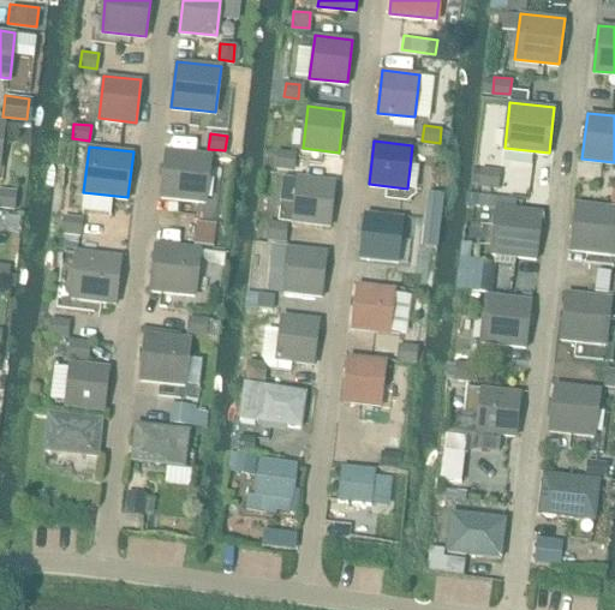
[(278,149),(276,163),(292,166),(294,150),(278,149)]
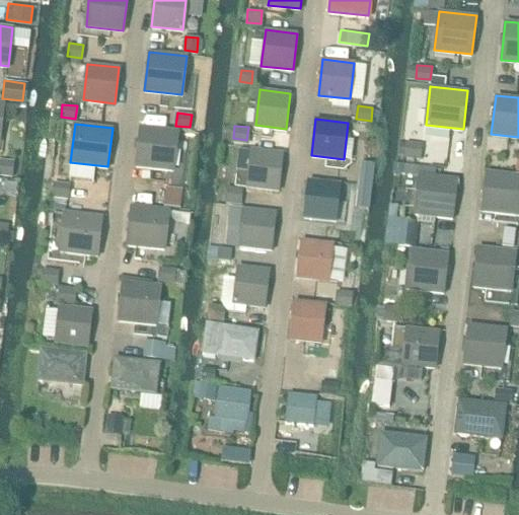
[(140,127),(136,165),(173,169),(177,131),(140,127)]
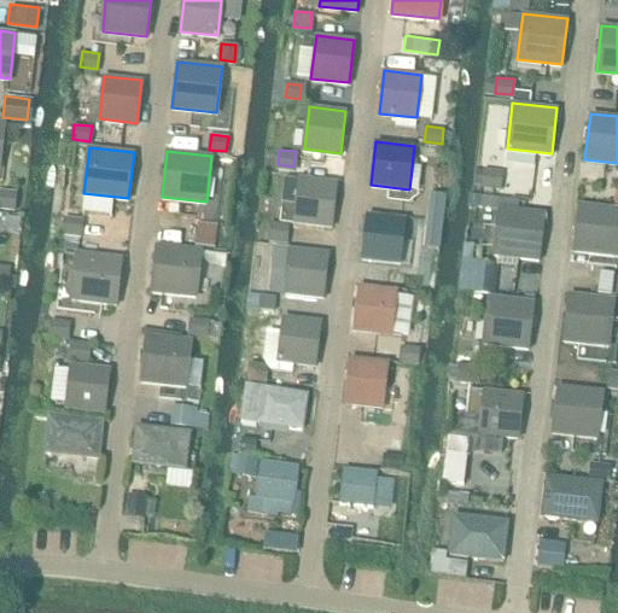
[(484,168),(482,184),(500,186),(501,170),(484,168)]
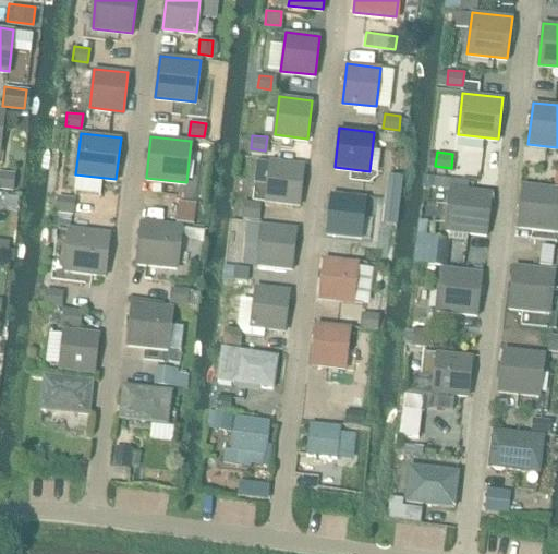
[(271,160),(266,199),(300,202),(304,165),(271,160)]
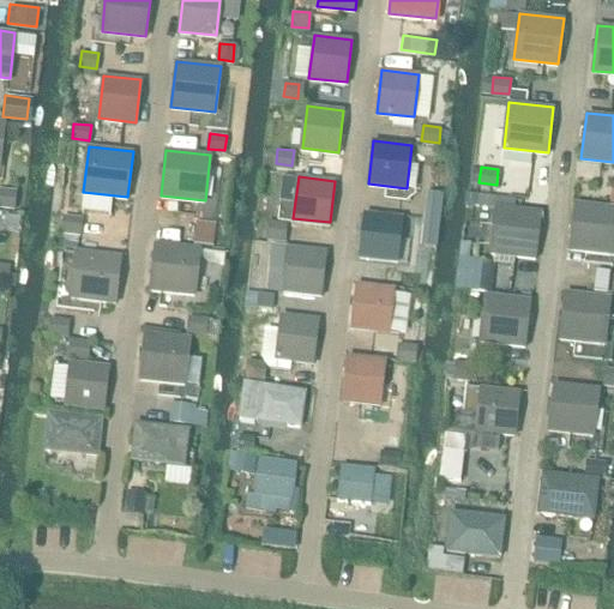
[(0,187),(0,204),(14,205),(16,191),(0,187)]
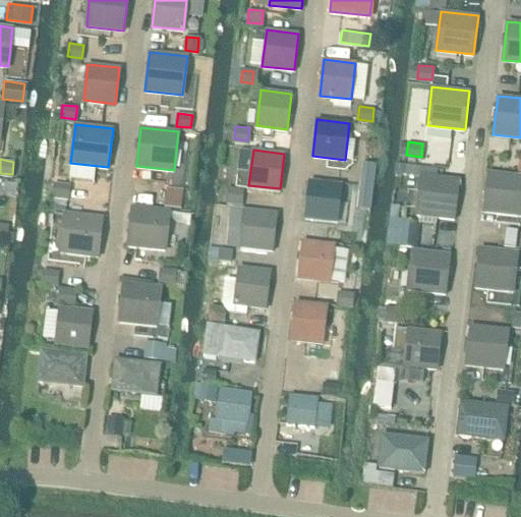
[(397,162),(396,172),(421,175),(436,177),(438,167),(397,162)]
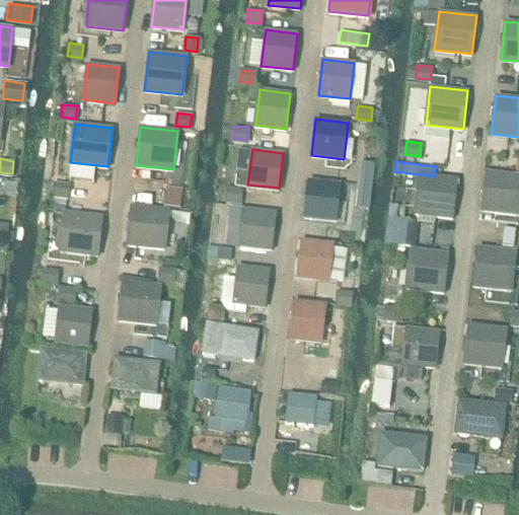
[(518,174),(487,171),(482,210),(518,214),(518,174)]
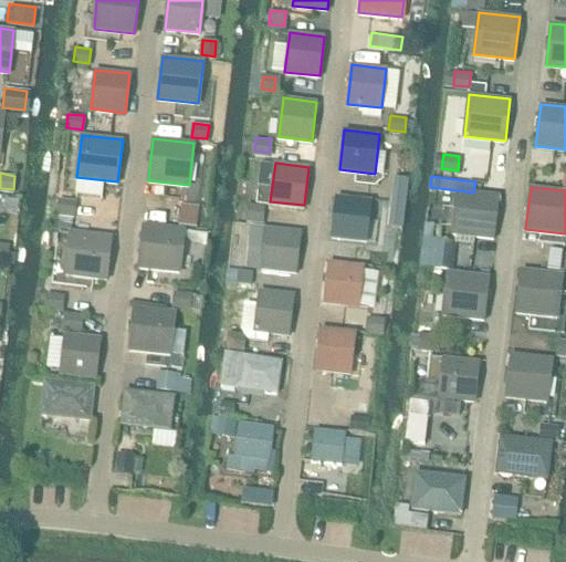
[(390,188),(389,199),(402,200),(404,189),(390,188)]
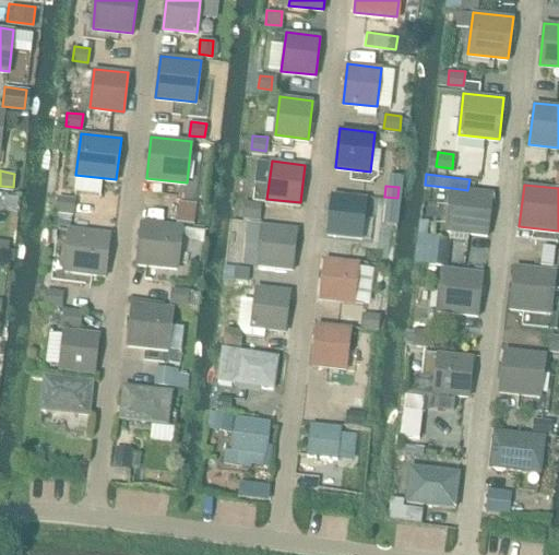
[(452,188),(447,229),(487,234),(492,192),(467,190),(452,188)]
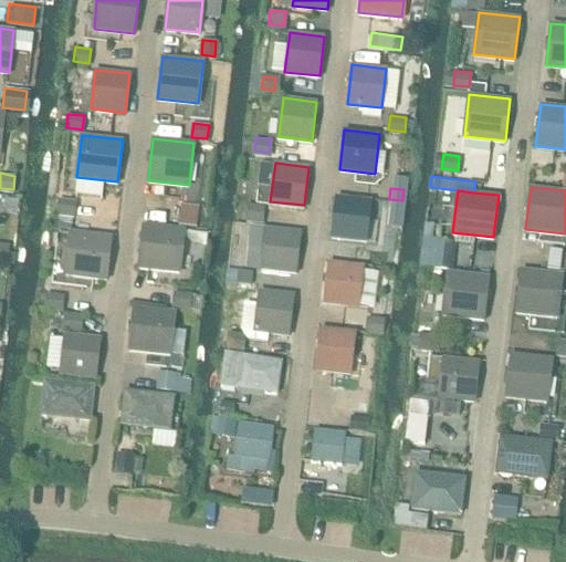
[(336,196),(331,236),(366,240),(371,200),(336,196)]
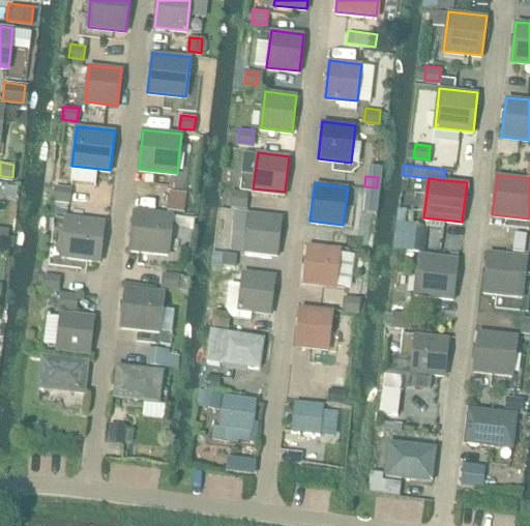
[(56,185),(54,199),(68,201),(70,187),(56,185)]
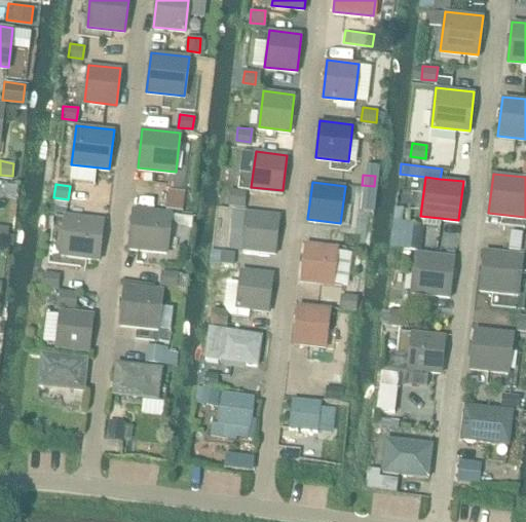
[(362,185),(361,194),(373,196),(374,186),(362,185)]
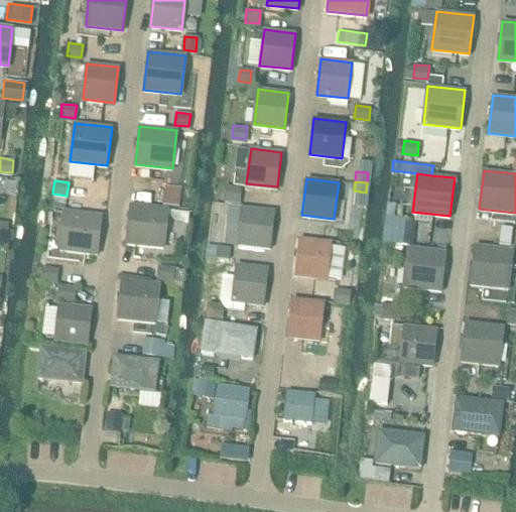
[(165,183),(163,203),(179,205),(181,184),(165,183)]
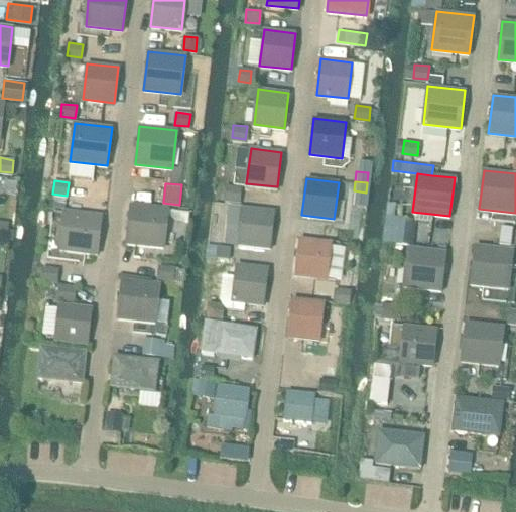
[(226,185),(224,198),(238,199),(239,186),(226,185)]
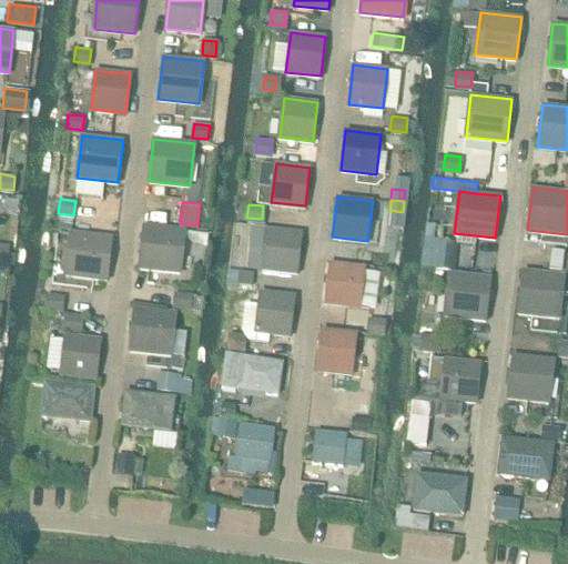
[(58,213),(57,225),(71,228),(73,215),(58,213)]
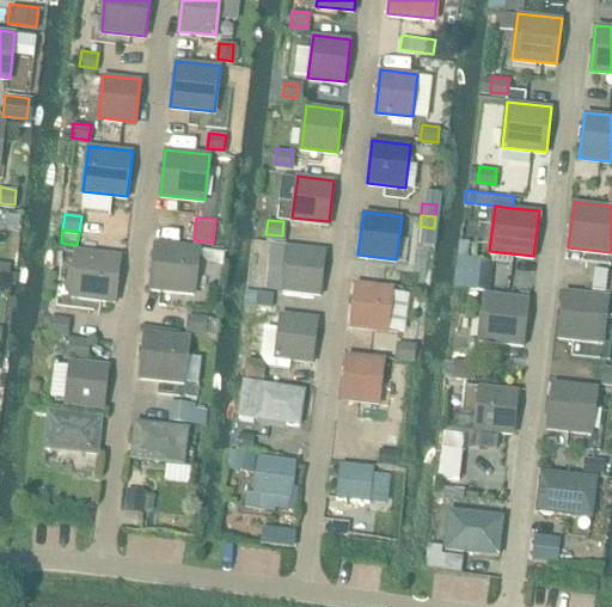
[(458,252),(454,286),(488,289),(491,261),(467,258),(470,241),(460,240),(458,252)]
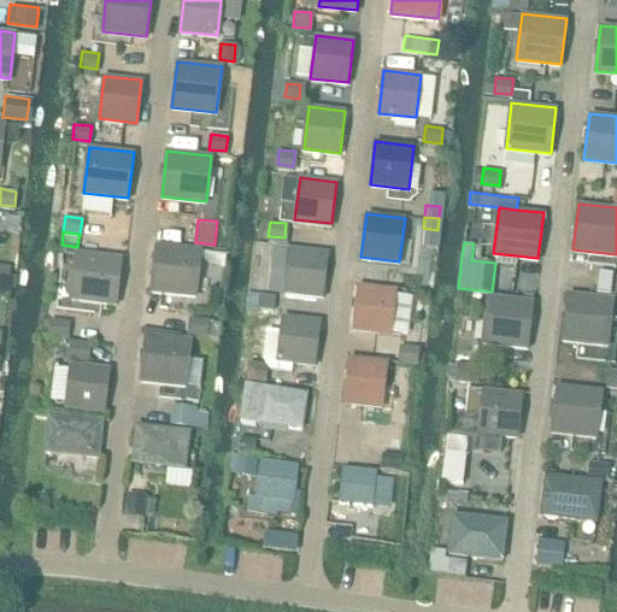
[(156,245),(151,290),(195,295),(200,249),(156,245)]
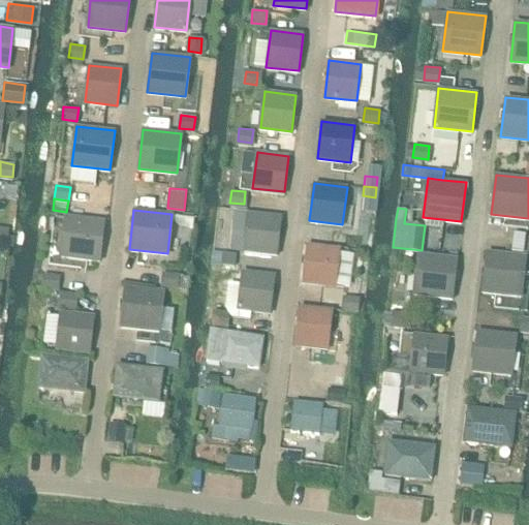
[(234,211),(231,232),(246,234),(244,250),(277,253),(281,216),(248,213),(234,211)]
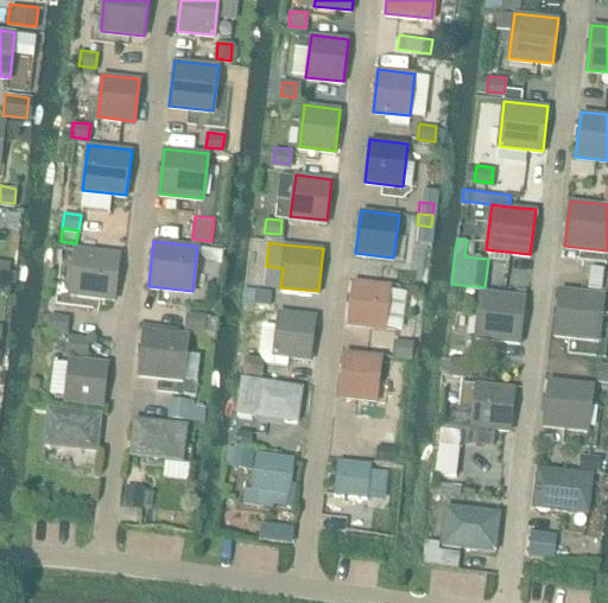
[(76,248),(71,293),(115,299),(120,253),(76,248)]
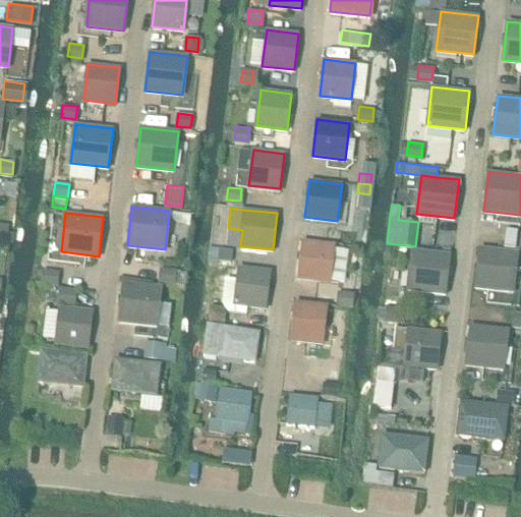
[(506,227),(504,244),(515,245),(517,228),(506,227)]
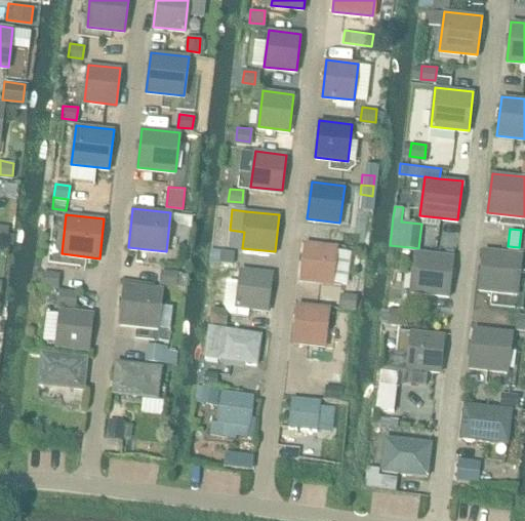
[(305,243),(300,279),(332,283),(337,247),(305,243)]
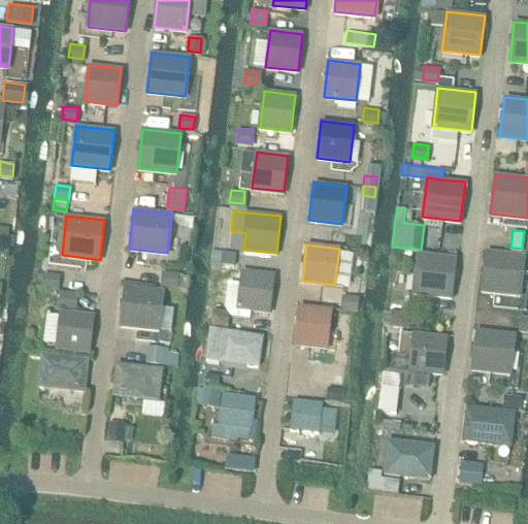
[(222,251),(221,264),(235,265),(236,252),(222,251)]
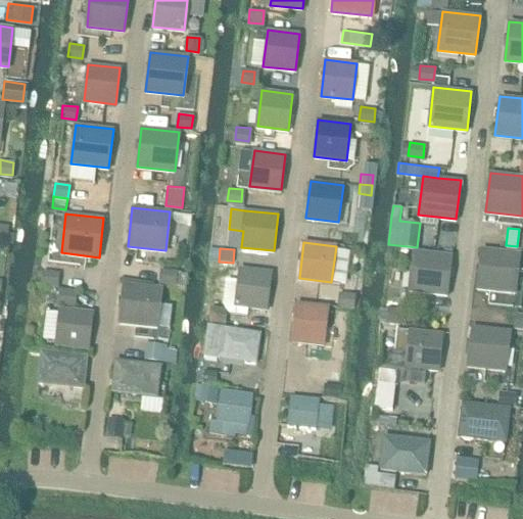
[(481,248),(477,287),(515,292),(519,253),(481,248)]
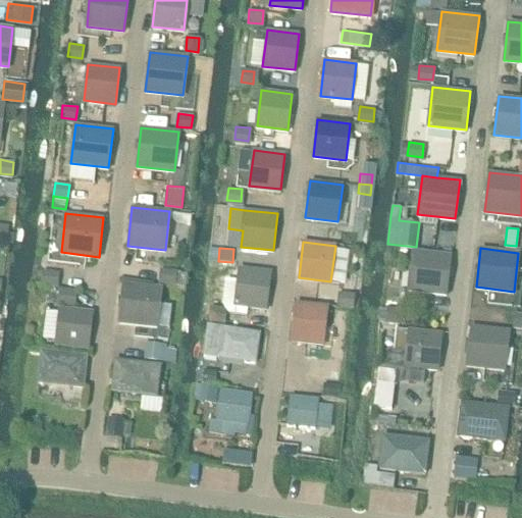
[(413,251),(409,290),(447,294),(451,255),(413,251)]
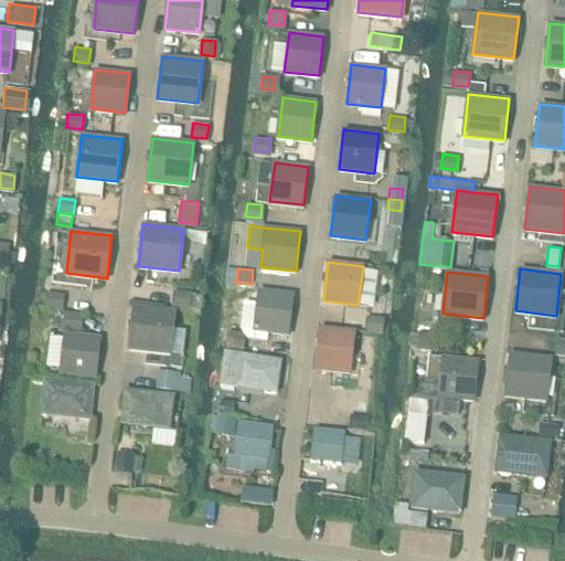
[(67,288),(65,307),(76,308),(78,289),(67,288)]
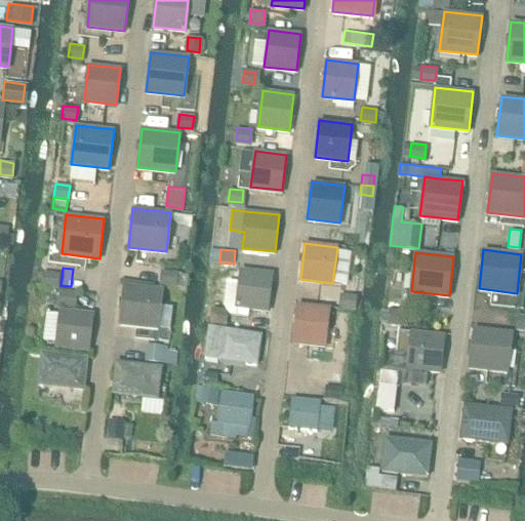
[(240,269),(236,306),(268,310),(273,273),(240,269)]
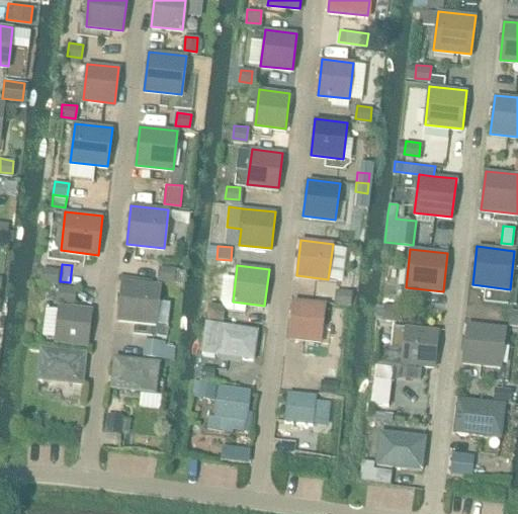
[(161,266),(159,279),(173,281),(175,268),(161,266)]
